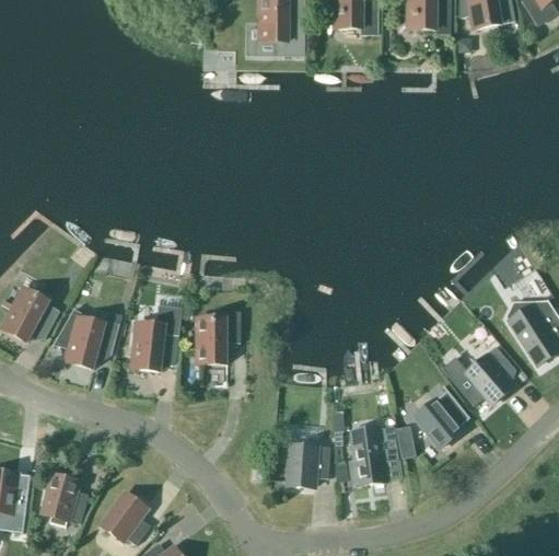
[(261,0),(263,12),(259,12),(259,27),(261,27),(261,42),(283,42),(283,38),(303,38),(303,33),(304,0),(261,0)]
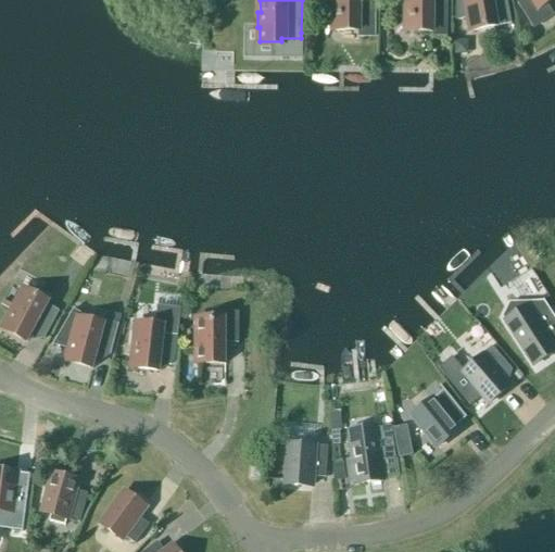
[(361,33),(375,33),(375,0),(333,0),(333,28),(361,28),(361,33)]
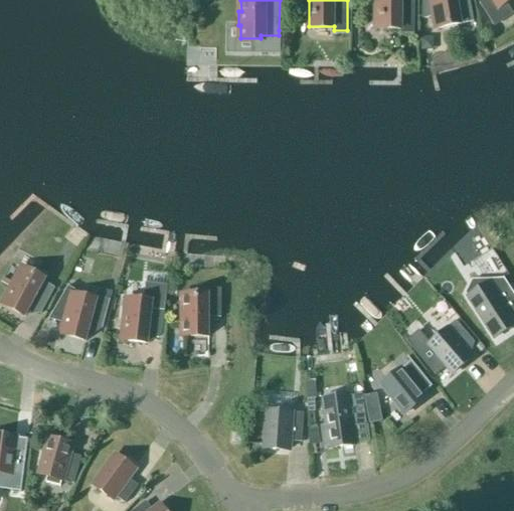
[(414,31),(415,1),(402,0),(377,0),(377,27),(401,27),(401,31),(414,31)]
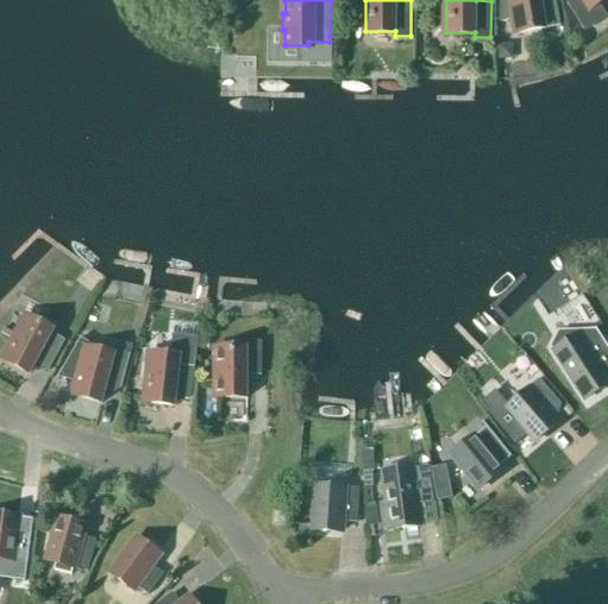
[(501,0),(500,19),(514,17),(516,31),(546,25),(546,23),(561,20),(557,0),(501,0)]
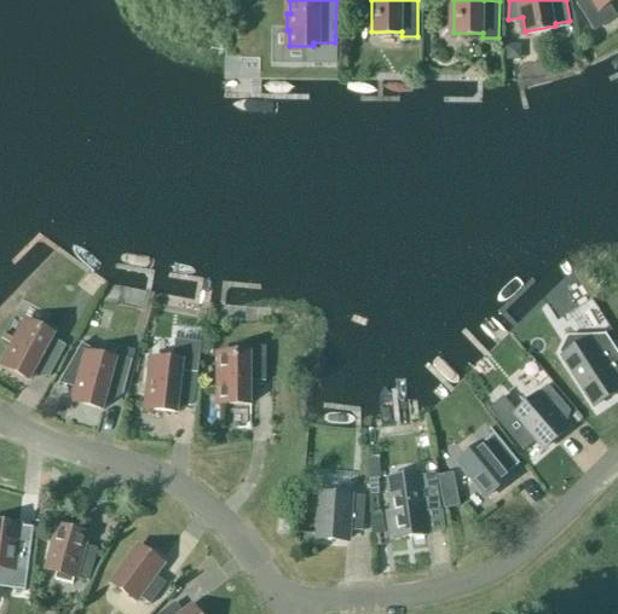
[(51,372),(65,343),(52,336),(57,329),(26,313),(1,360),(32,376),(51,372)]
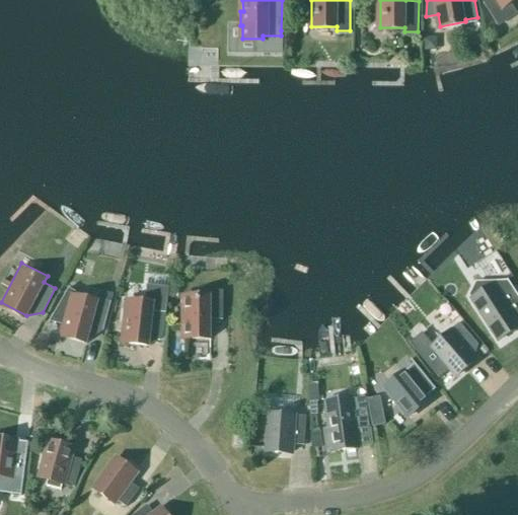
[(500,338),(517,325),(517,291),(508,278),(476,279),(469,291),(500,338)]
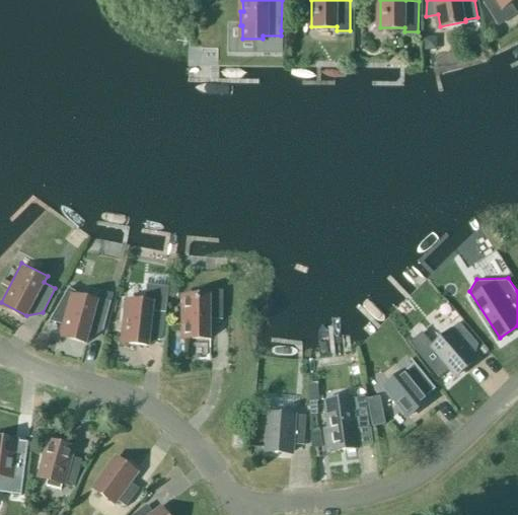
[(85,297),(85,296),(72,284),(73,283),(71,283),(50,320),(51,321),(52,319),(65,323),(63,335),(87,342),(91,325),(103,328),(112,300),(98,296),(96,300),(85,297)]
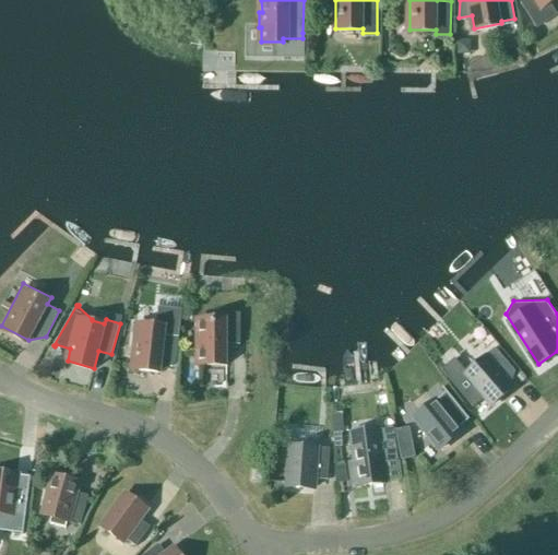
[(177,358),(182,308),(159,306),(157,319),(137,317),(131,366),(163,369),(177,358)]
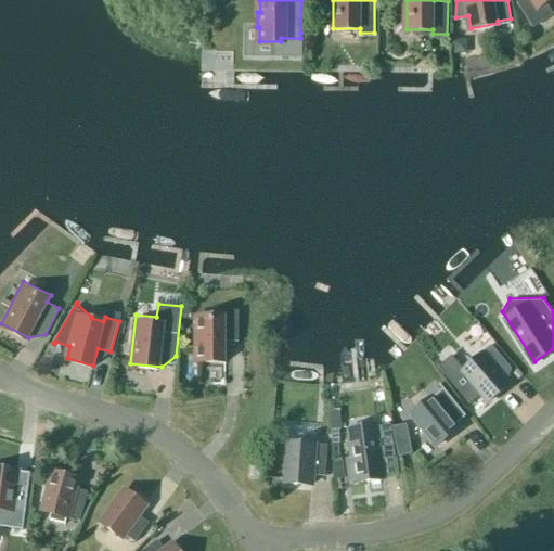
[(239,338),(239,306),(226,306),(226,308),(197,308),(197,358),(228,358),(228,338),(239,338)]
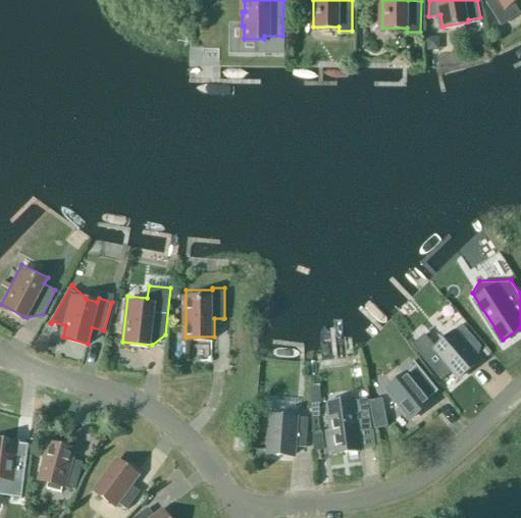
[(460,375),(482,357),(479,352),(482,342),(464,320),(435,343),(426,330),(413,342),(441,377),(453,367),(460,375)]
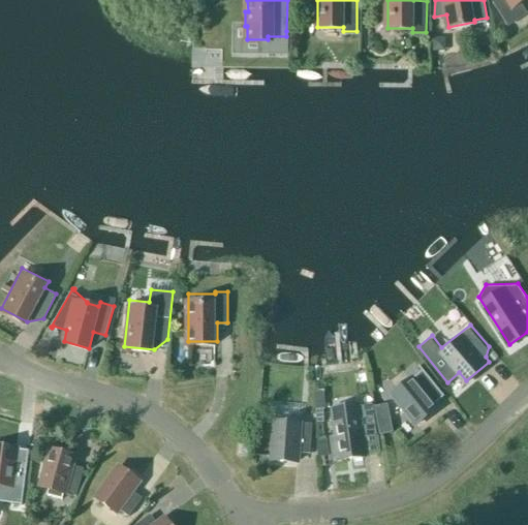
[(417,423),(436,407),(440,391),(423,369),(394,393),(417,423)]
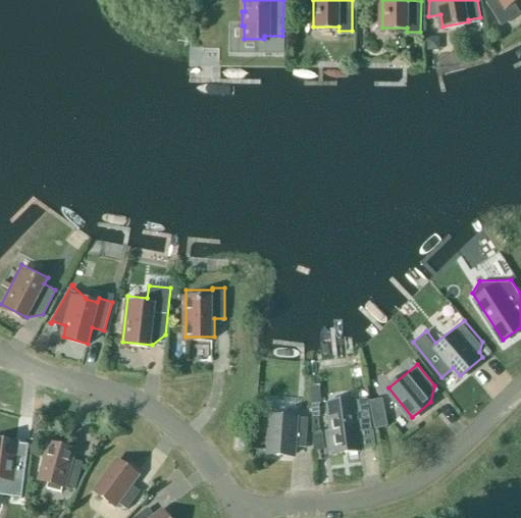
[(359,448),(357,431),(372,429),(368,398),(329,403),(333,427),(324,429),(327,449),(335,448),(336,452),(359,448)]
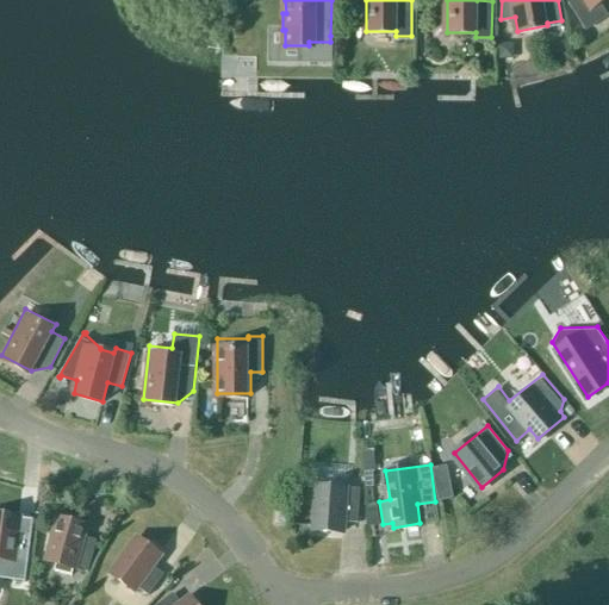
[(453,496),(451,481),(436,485),(439,498),(453,496)]
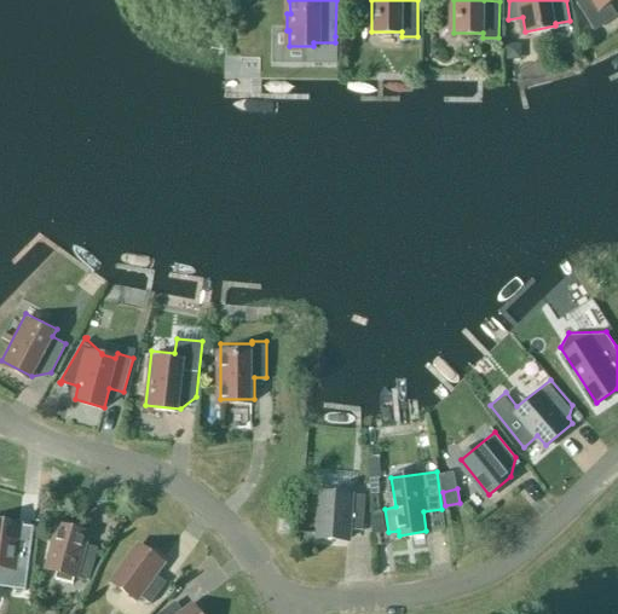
[(350,494),(323,492),(319,537),(347,538),(348,527),(363,528),(365,493),(350,493),(350,494)]
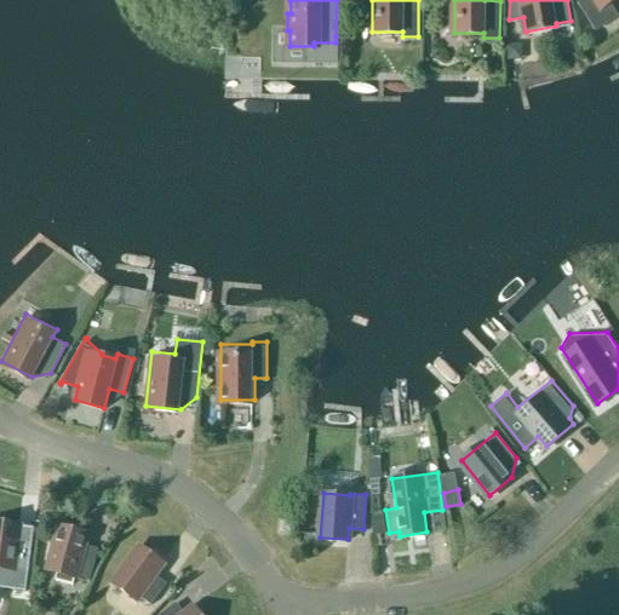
[(291,533),(292,519),(279,518),(278,532),(291,533)]
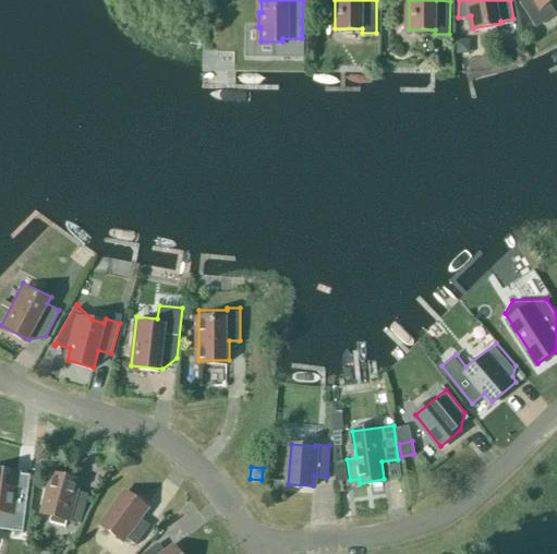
[(26,513),(29,485),(15,483),(17,472),(0,469),(0,509),(12,512),(26,513)]
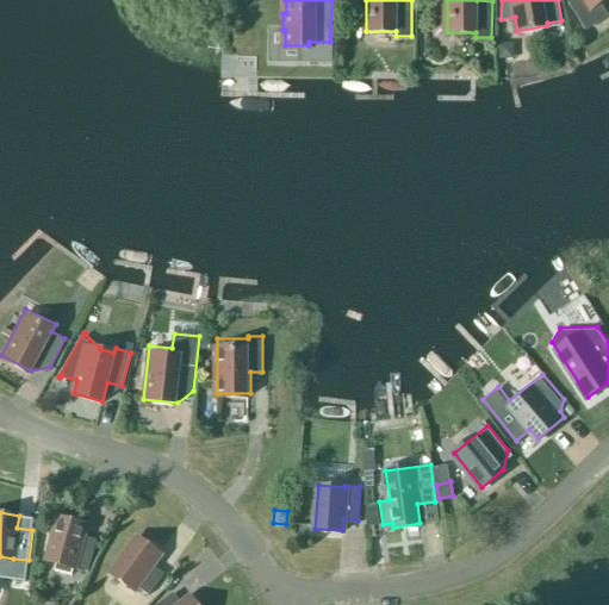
[(88,569),(97,538),(82,535),(86,524),(60,517),(48,559),(56,561),(54,568),(72,573),(74,566),(88,569)]
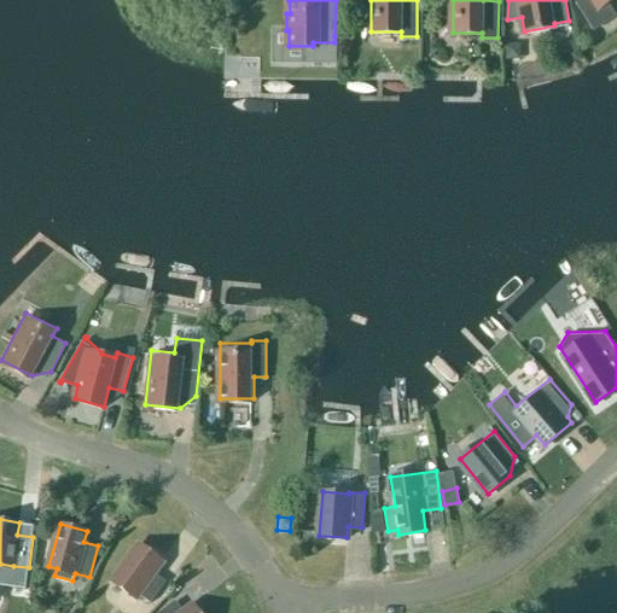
[(151,601),(167,579),(155,571),(162,560),(140,544),(114,579),(137,596),(139,593),(151,601)]
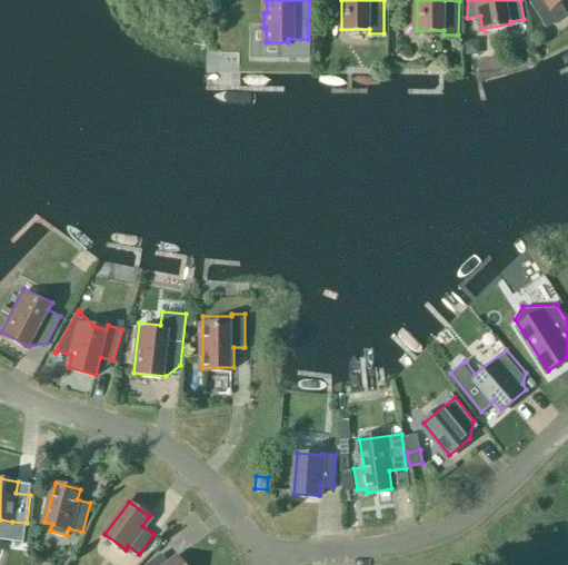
[(170,563),(162,552),(145,564),(183,564),(178,557),(170,563)]
